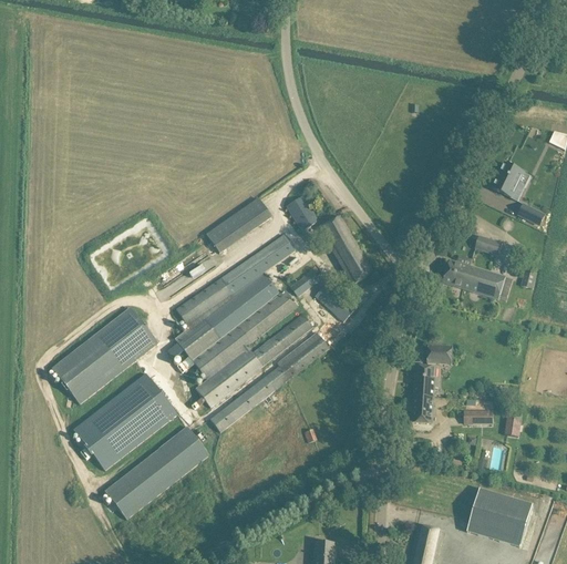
[(549,161),(555,134),(542,132),(536,159),(549,161)]
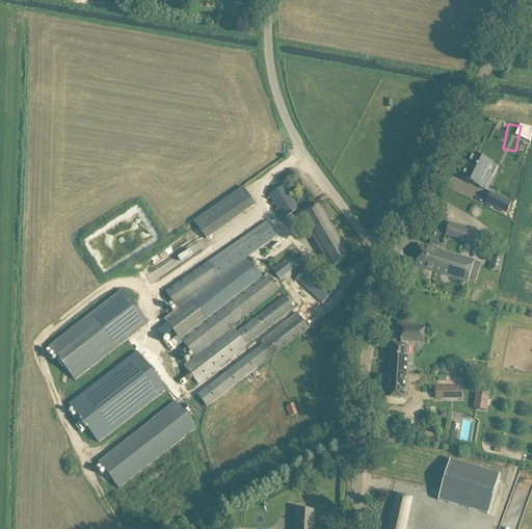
[(475,152),(463,176),(479,184),(486,187),(493,174),(486,170),(491,160),(475,152)]
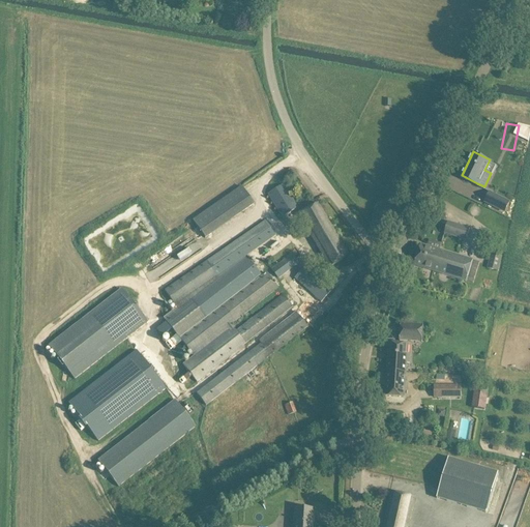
[(297,205),(294,200),(283,181),(267,192),(282,214),(294,207),(297,205)]
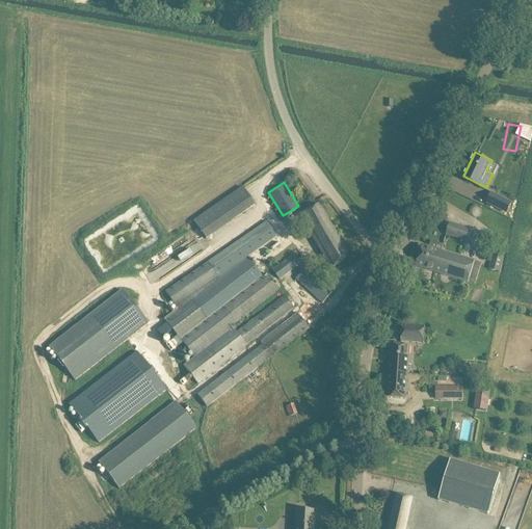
[(193,218),(206,236),(255,202),(242,184),(193,218)]
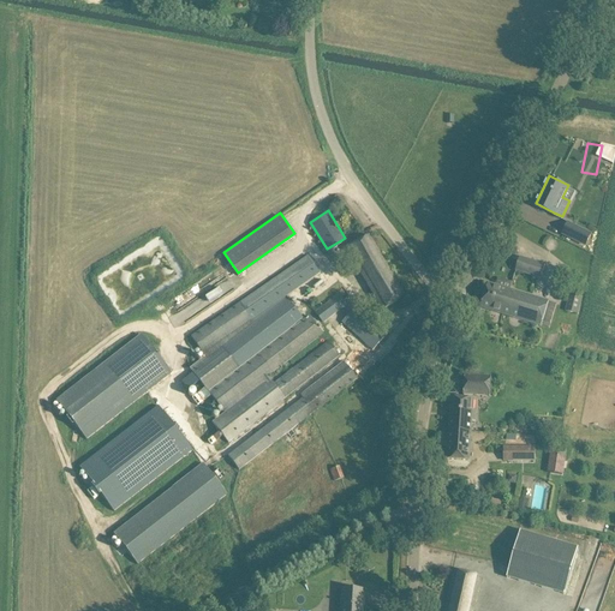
[(568,221),(563,232),(586,243),(591,232),(568,221)]
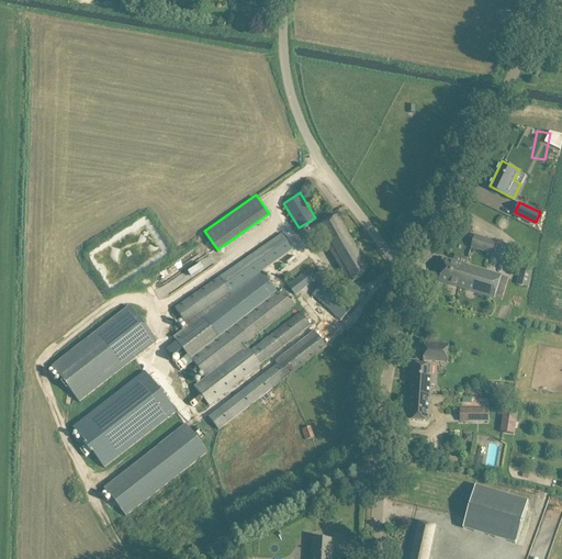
[(328,246),(339,264),(349,281),(370,269),(337,213),(316,224),(328,246)]
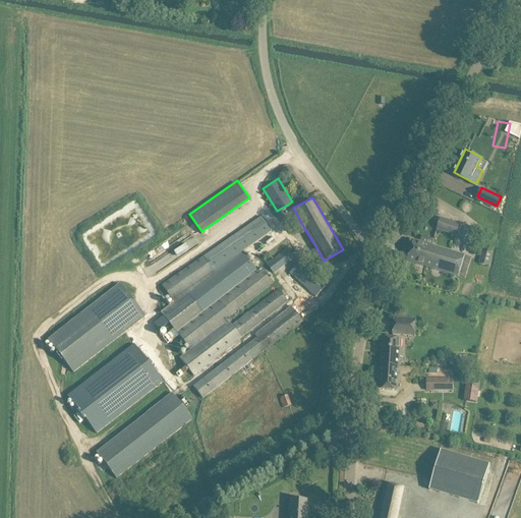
[(427,205),(425,211),(437,214),(439,209),(427,205)]
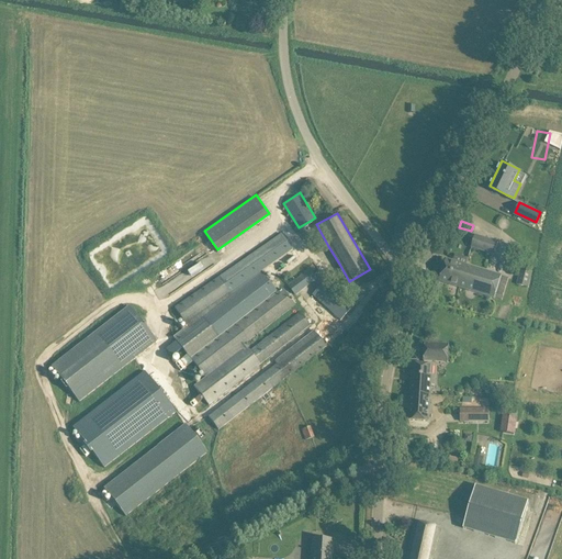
[(260,269),(289,249),(292,246),(282,231),(273,237),(175,305),(187,324),(173,335),(191,357),(277,292),(260,269)]
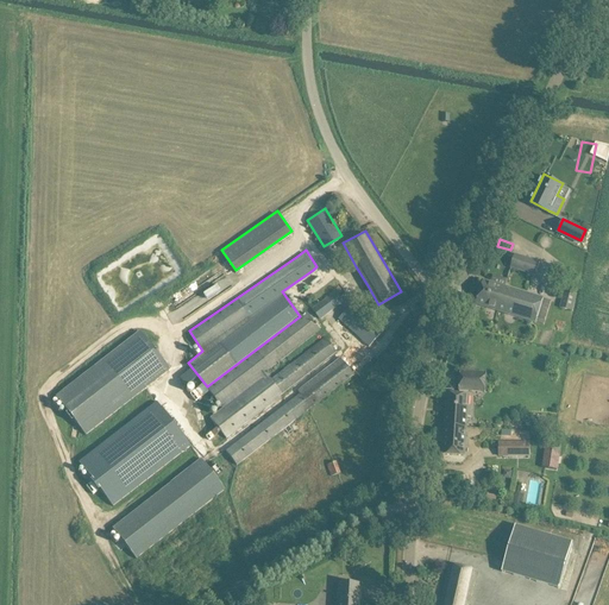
[(540,259),(515,251),(512,265),(537,272),(540,259)]
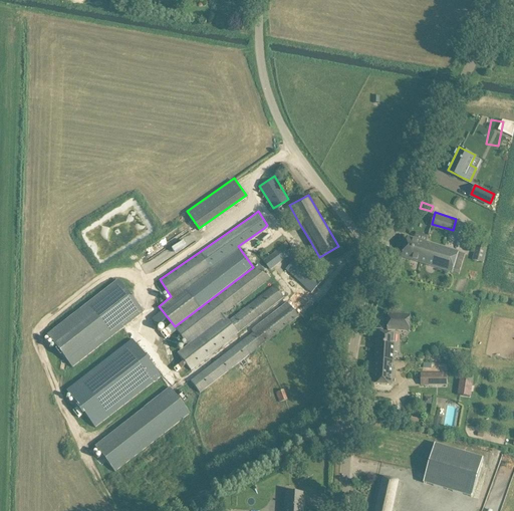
[(179,224),(141,250),(154,268),(192,242),(179,224)]
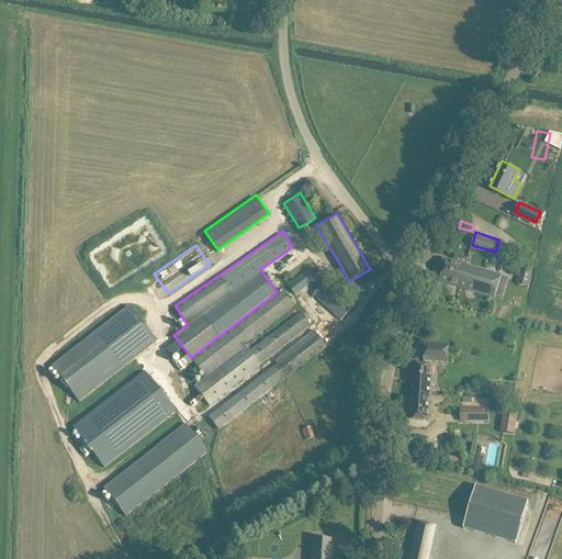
[(508,275),(447,256),(440,278),(502,298),(508,275)]
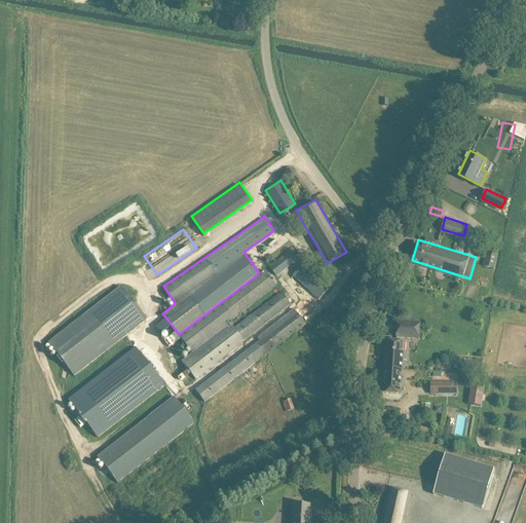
[(270,265),(276,273),(296,258),(290,250),(270,265)]
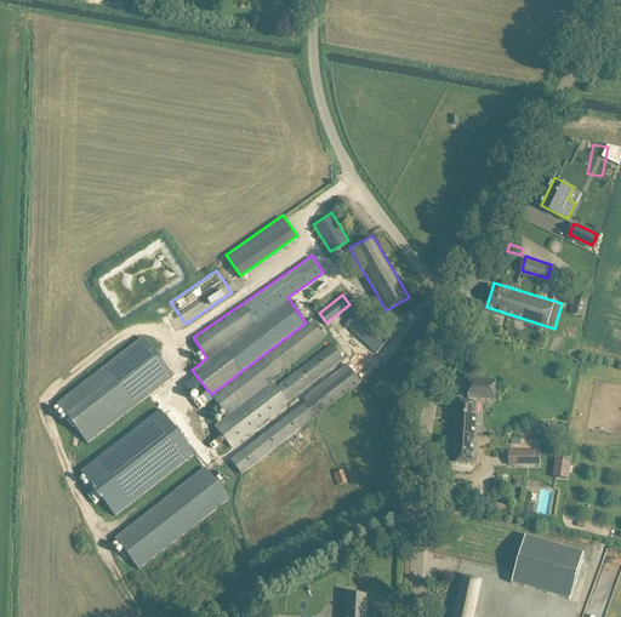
[(588,297),(575,295),(571,312),(584,314),(588,297)]
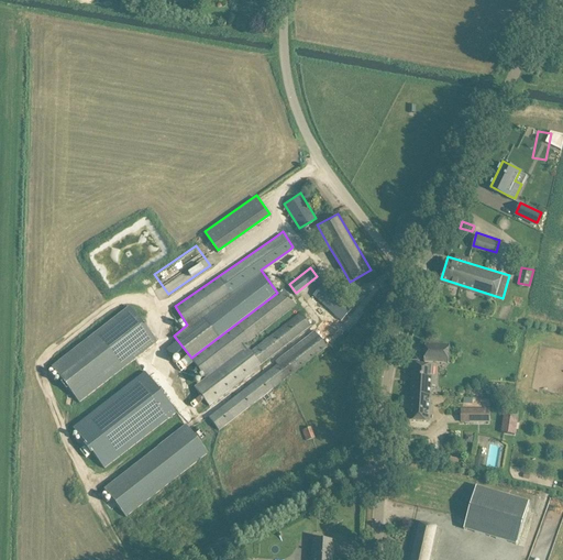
[(313,292),(341,318),(354,304),(327,278),(313,292)]
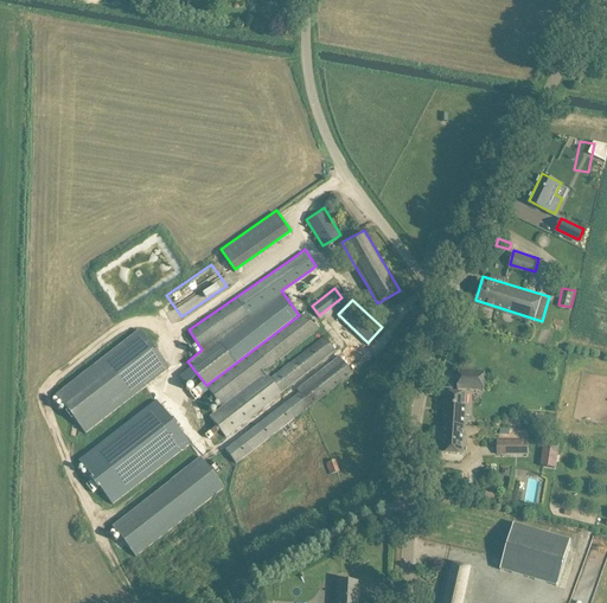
[(85,431),(168,367),(170,366),(139,327),(55,392),(85,431)]
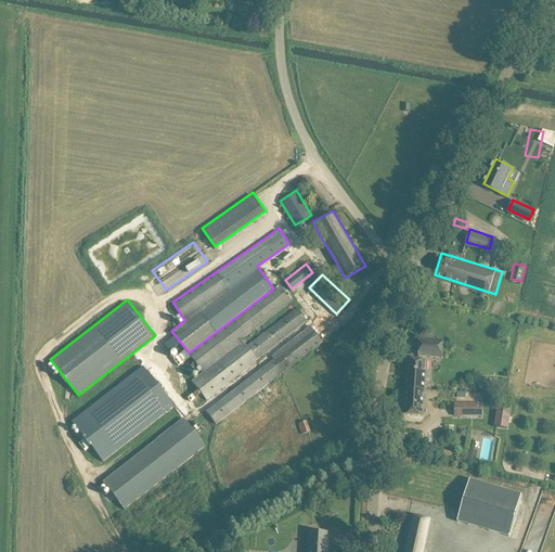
[(214,420),(323,341),(313,326),(203,405),(214,420)]
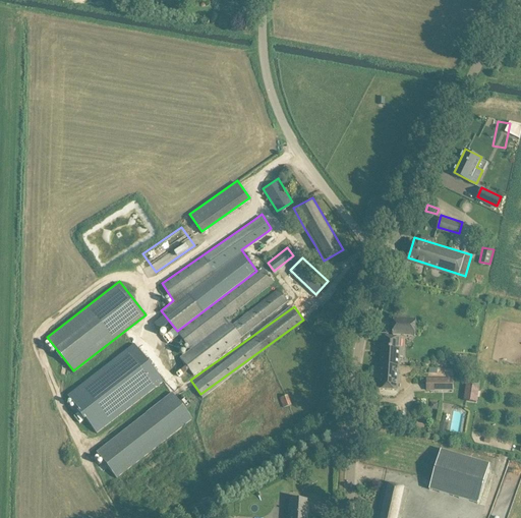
[(416,317),(394,315),(393,332),(415,333),(416,317)]
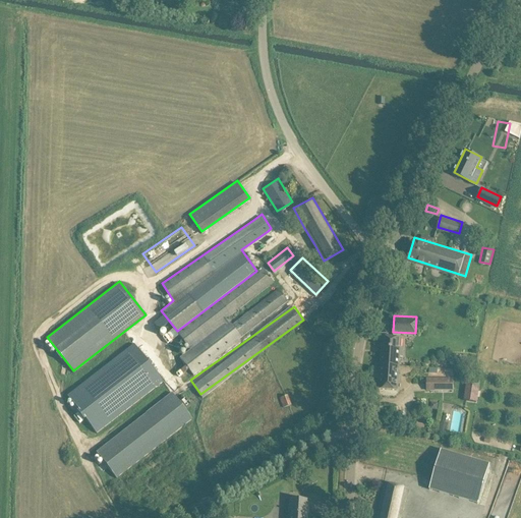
[(403,354),(403,344),(401,344),(401,336),(383,335),(381,362),(399,363),(400,353),(403,354)]
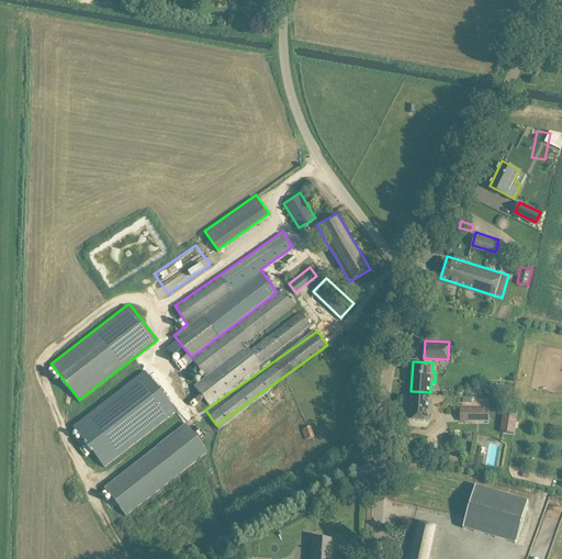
[(144,369),(72,425),(86,442),(79,446),(86,455),(90,450),(89,449),(91,448),(103,465),(176,410),(144,369)]
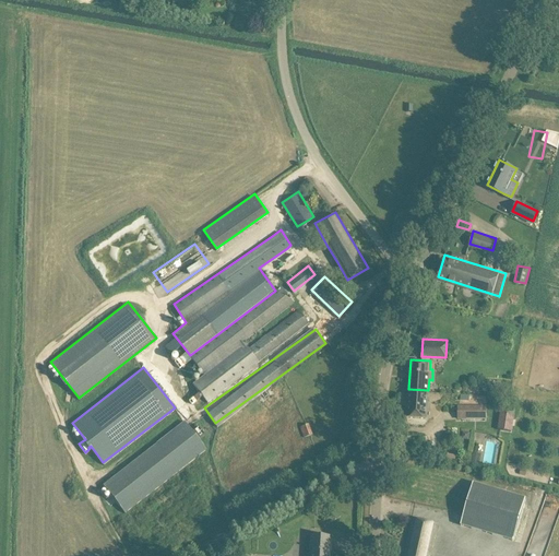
[(427,416),(428,390),(408,389),(406,415),(427,416)]
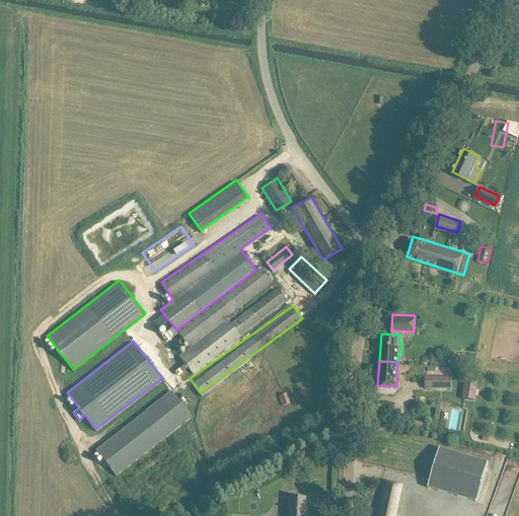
[(452,374),(426,375),(426,388),(452,387),(452,374)]
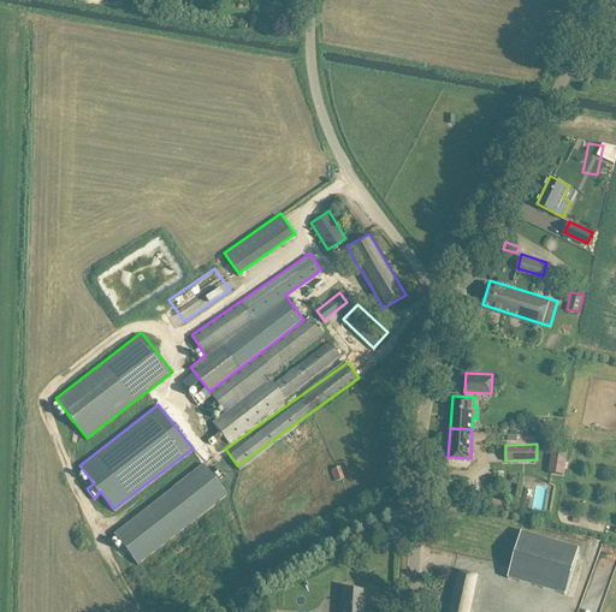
[(552,444),(549,470),(564,473),(567,451),(561,450),(562,445),(552,444)]
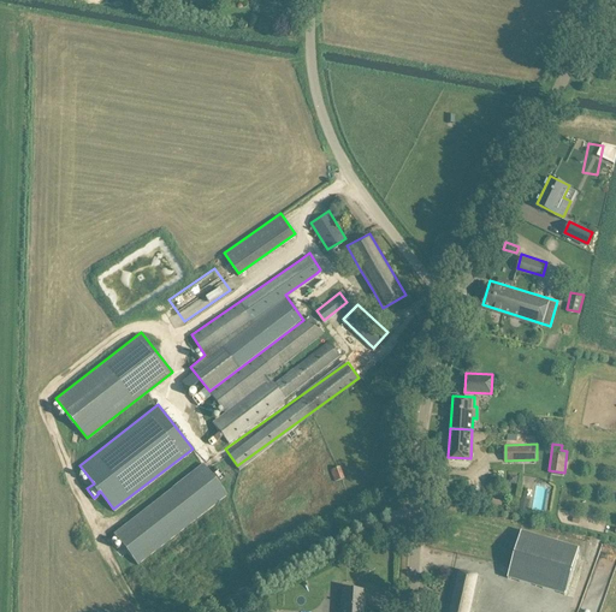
[(217,464),(209,470),(203,462),(113,532),(137,563),(227,493),(219,482),(226,477),(217,464)]
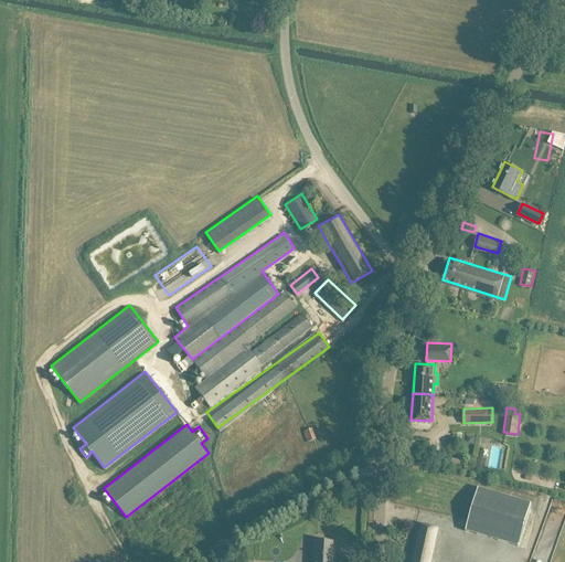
[(316,437),(311,426),(304,430),(307,441),(316,437)]
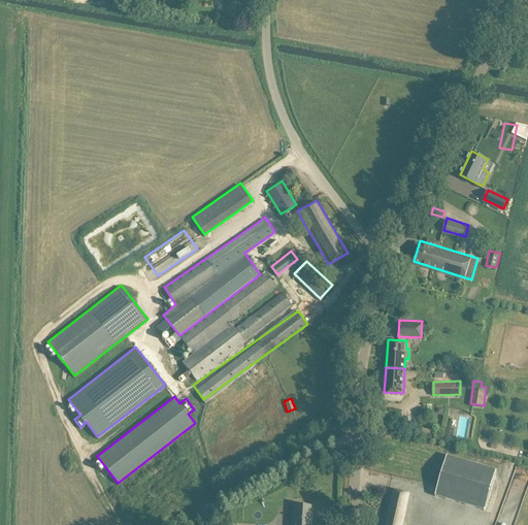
[(447,425),(444,434),(453,435),(454,426),(447,425)]
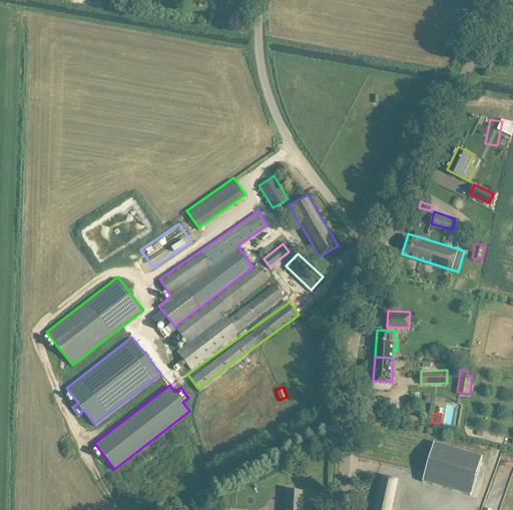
[(483,455),(435,441),(423,480),(471,494),(483,455)]
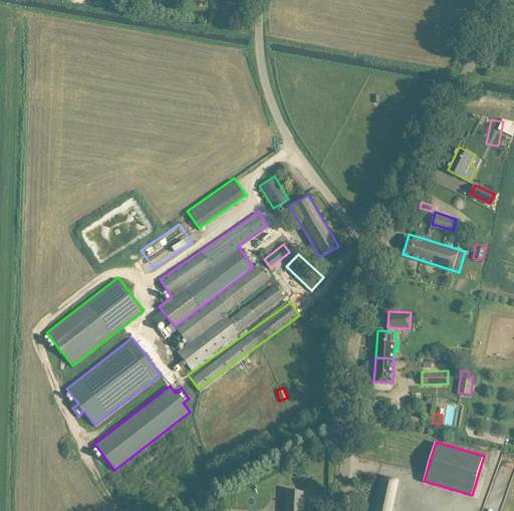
[(398,492),(400,493),(403,479),(379,474),(370,510),(396,510),(397,506),(395,506),(396,500),(398,501),(399,498),(397,498),(398,492)]
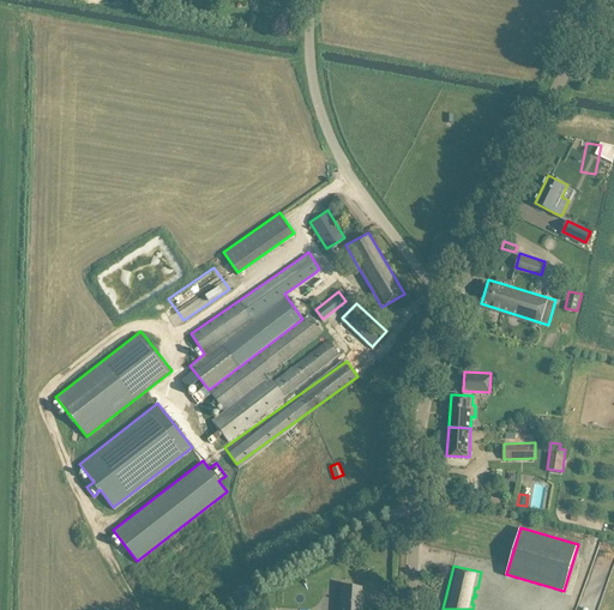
[(360,609),(361,585),(341,584),(339,609),(360,609)]
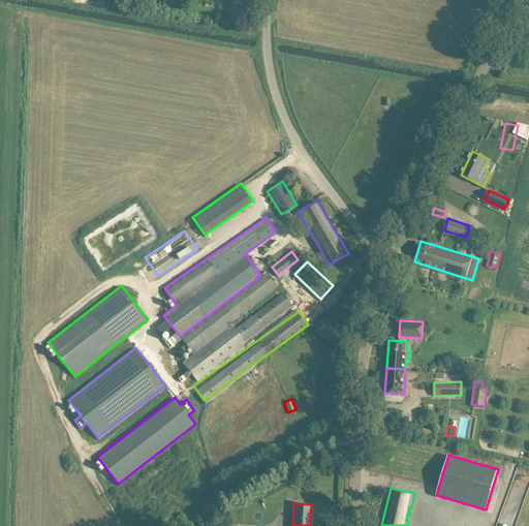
[(241,524),(277,525),(277,514),(242,512),(241,524)]
